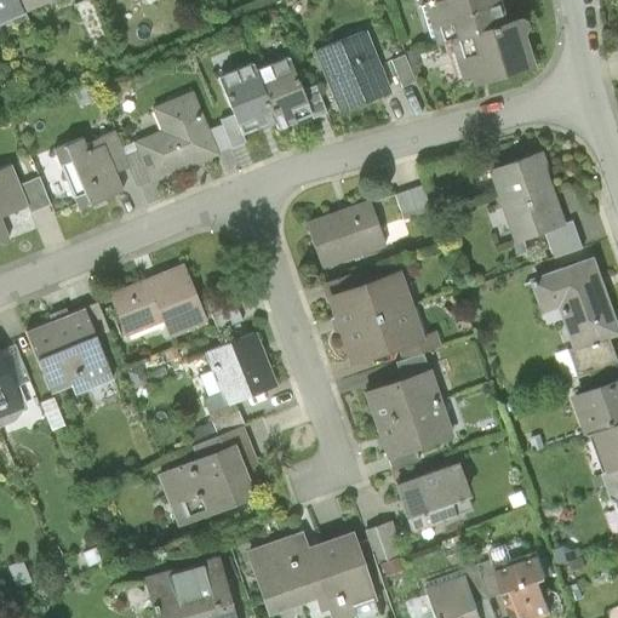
[(0,0),(0,22),(24,12),(18,0),(0,0)]
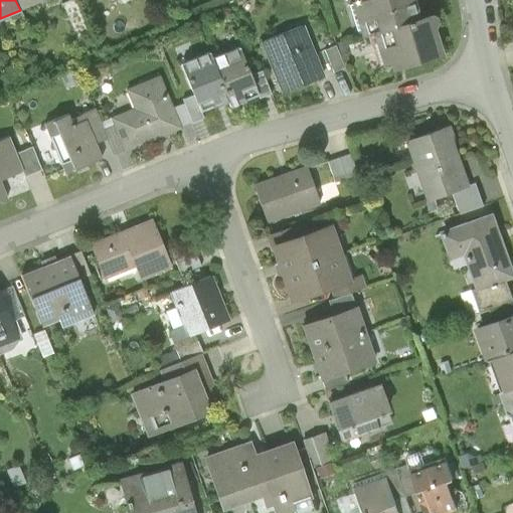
[(15,0),(20,10),(42,0),(15,0)]
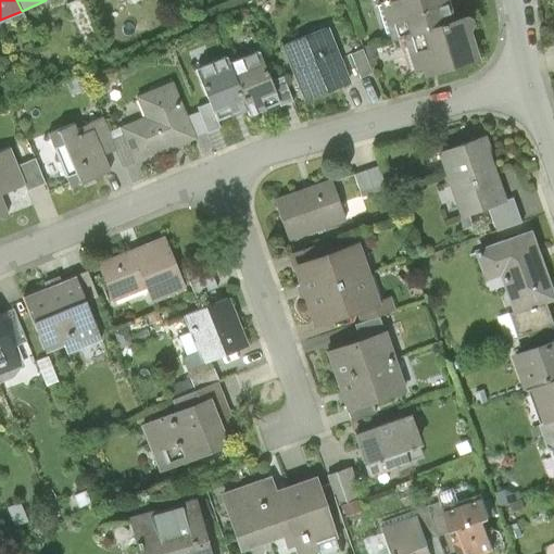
[(390,41),(401,37),(460,19),(454,0),(389,0),(378,3),(390,41)]
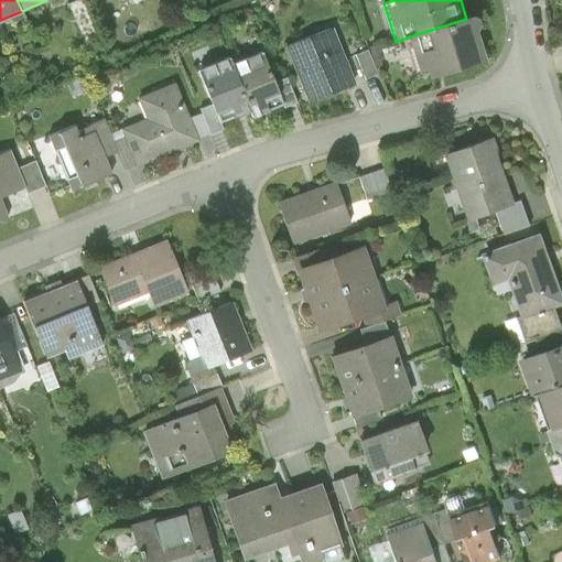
[(477,15),(466,19),(407,38),(422,84),(493,62),(477,15)]
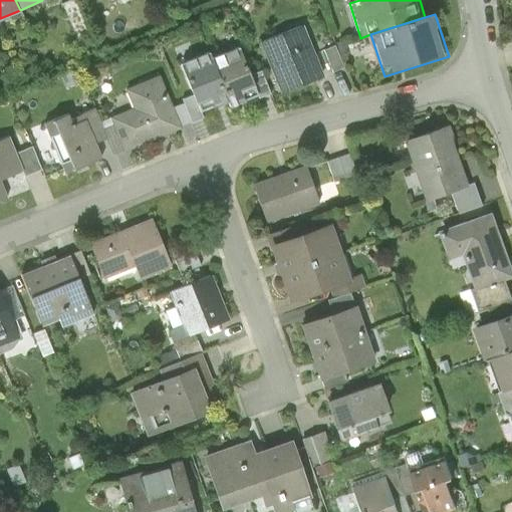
[(323,76),(304,24),(261,41),(280,92),(323,76)]
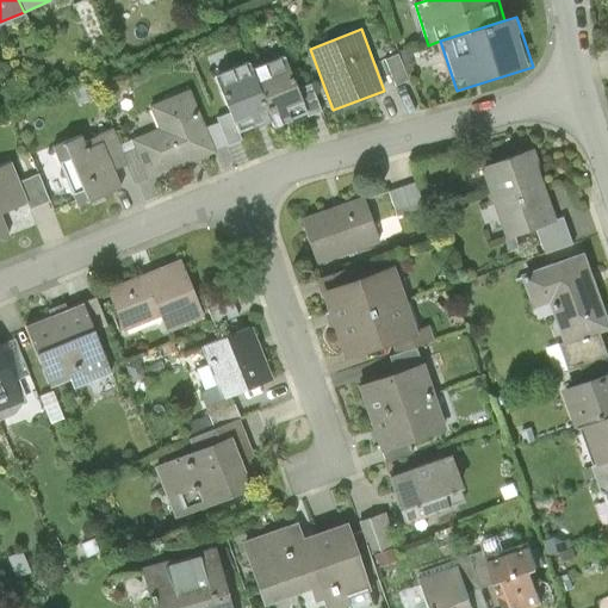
[(285,54),(250,69),(273,122),(309,106),(285,54)]
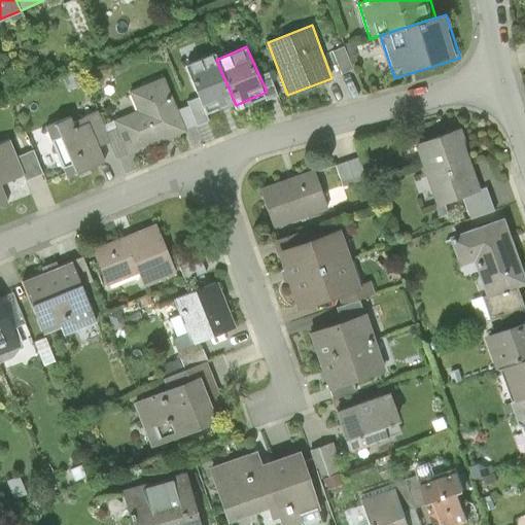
[(205,118),(236,105),(216,60),(213,51),(182,65),(205,118)]
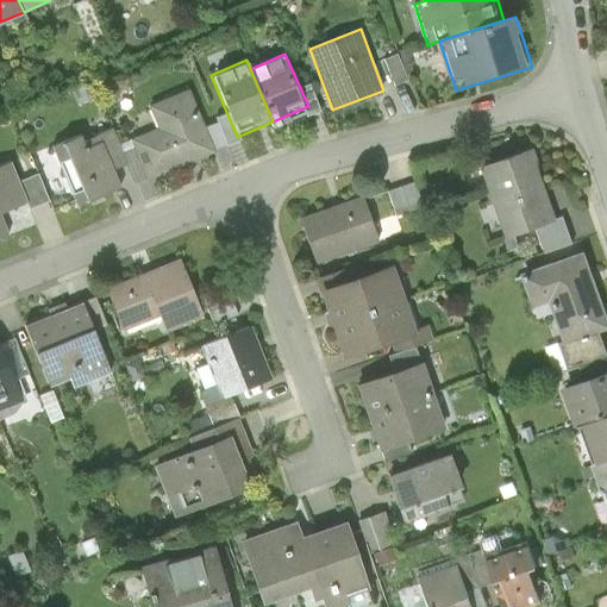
[(216,151),(189,88),(146,106),(155,127),(131,137),(149,180),(216,151)]
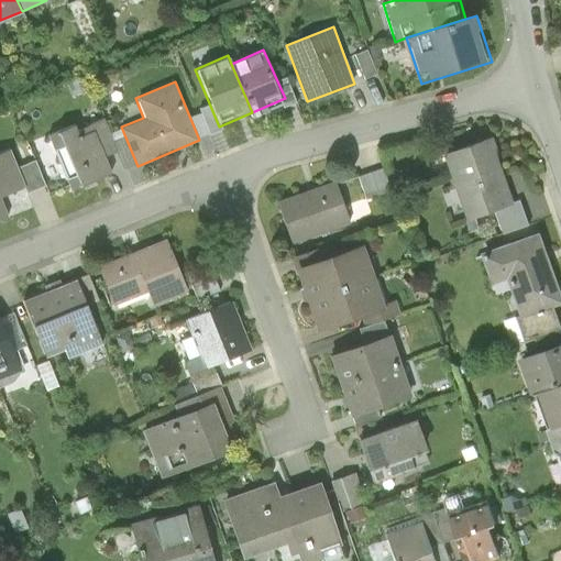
[(118,152),(103,119),(78,129),(76,122),(57,130),(81,187),(112,175),(105,157),(118,152)]
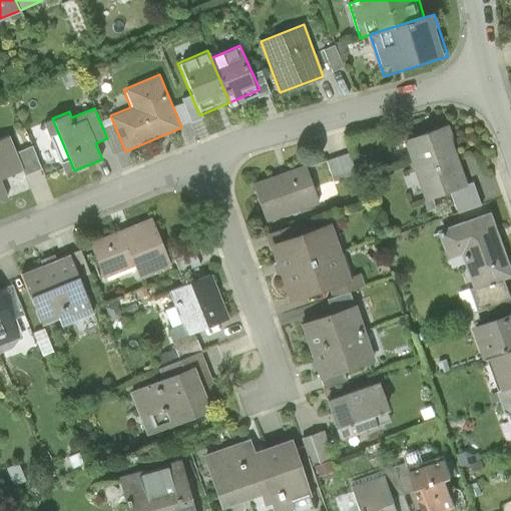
[(450,188),(465,183),(444,124),(405,139),(425,197),(450,188)]
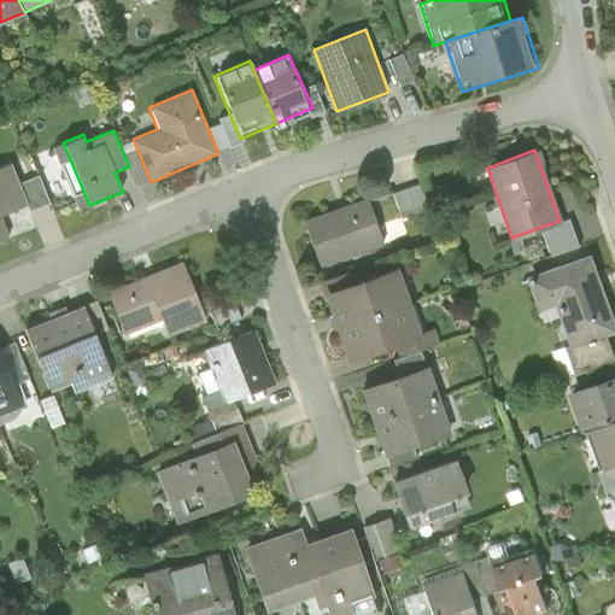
[(11,163),(0,165),(0,241),(11,238),(3,215),(27,205),(29,214),(50,206),(39,179),(19,186),(11,163)]
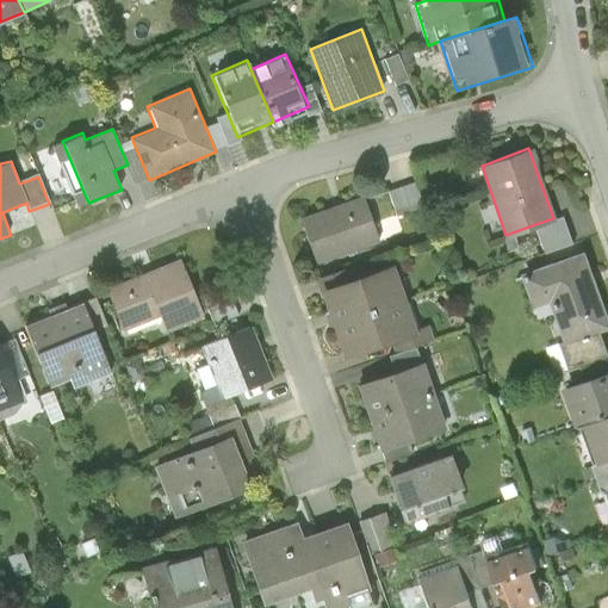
[(367,196),(301,218),(317,268),(384,246),(367,196)]
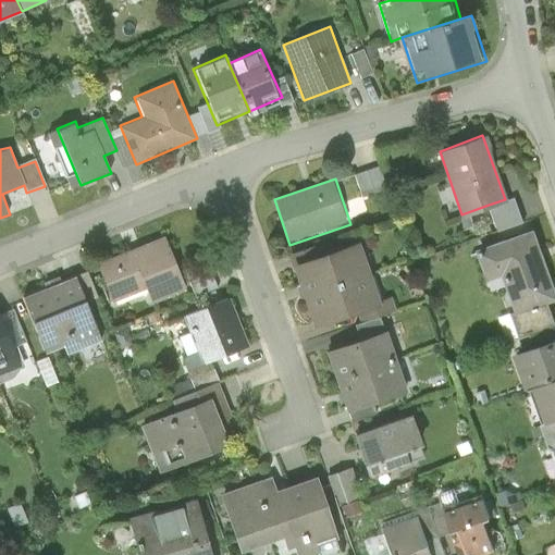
[(505,199),(489,205),(497,229),(521,221),(514,196),(505,199)]
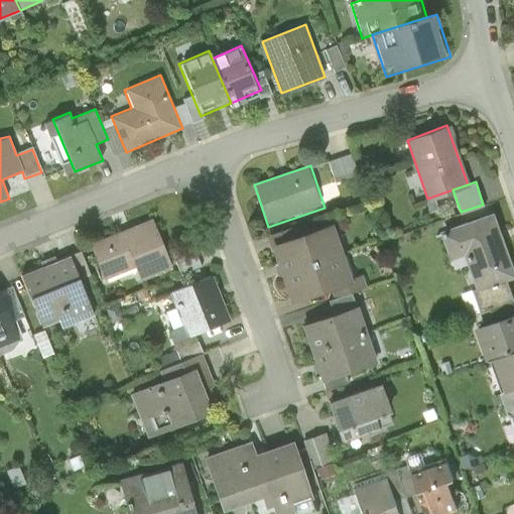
[(513,263),(496,212),(441,230),(453,263),(467,258),(478,292),(513,279),(513,263)]
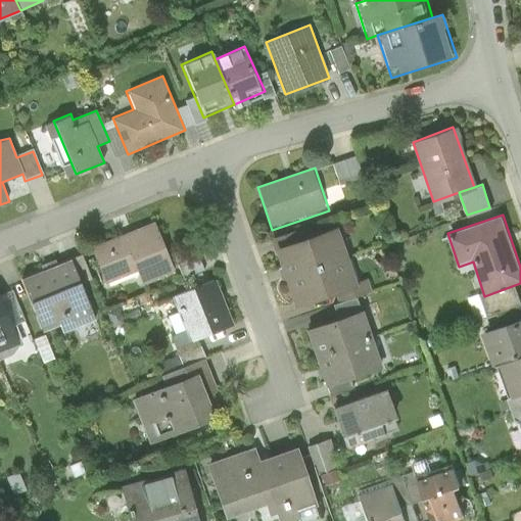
[(155,222),(90,249),(105,286),(137,273),(143,287),(177,273),(155,222)]
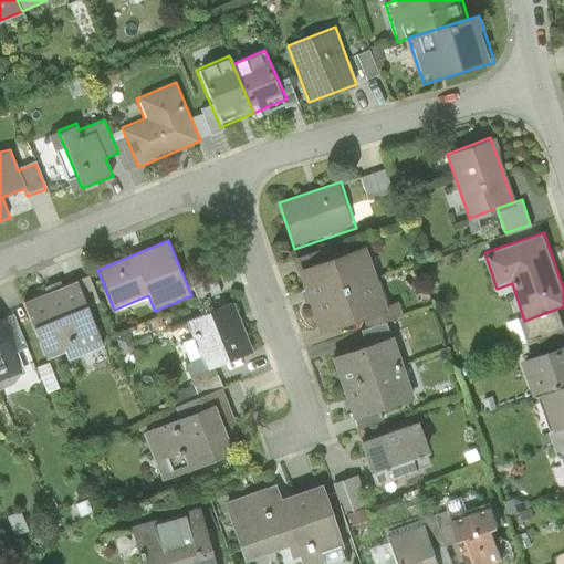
[(296,269),(307,300),(376,275),(366,246),(296,269)]
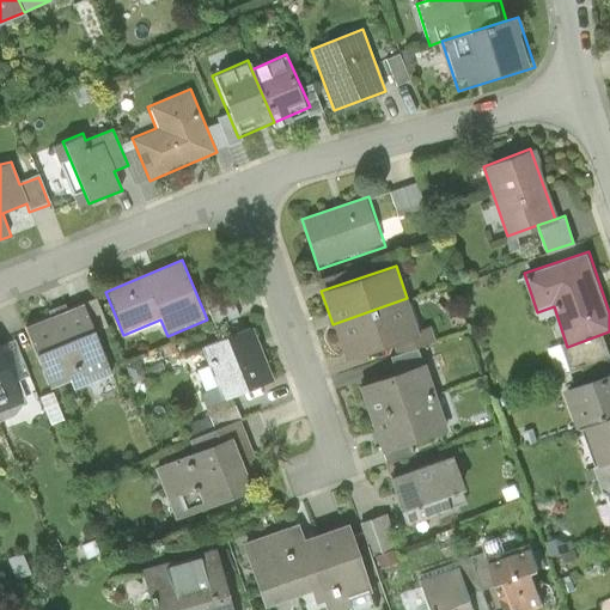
[(407,298),(333,324),(345,361),(392,345),(396,357),(435,343),(429,323),(416,328),(407,298)]
